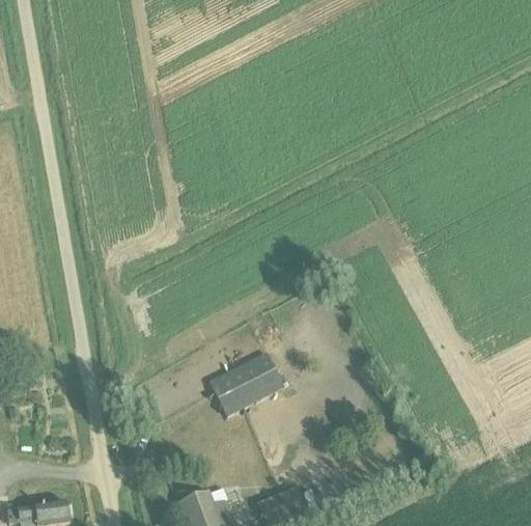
[(267,355),(211,384),(227,416),(283,386),(267,355)]
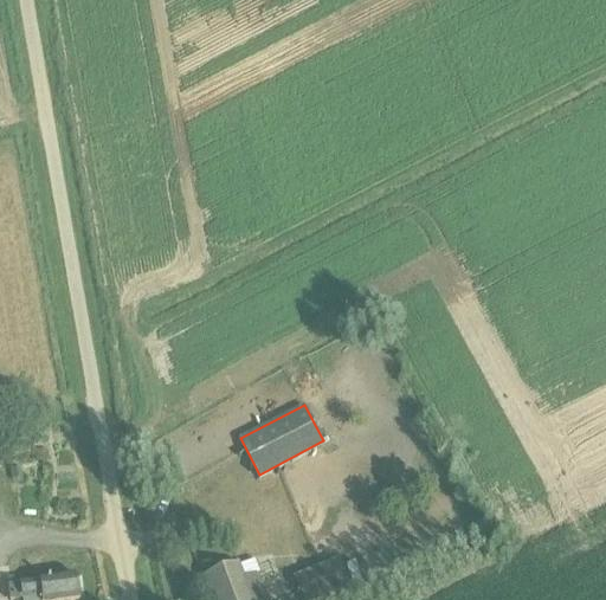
[(295,575),(304,599),(308,599),(349,584),(339,557),(295,575)]
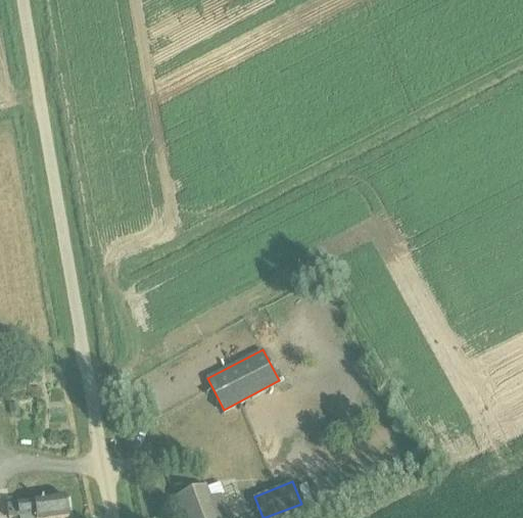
[(207,484),(176,496),(183,517),(230,517),(222,496),(212,499),(207,484)]
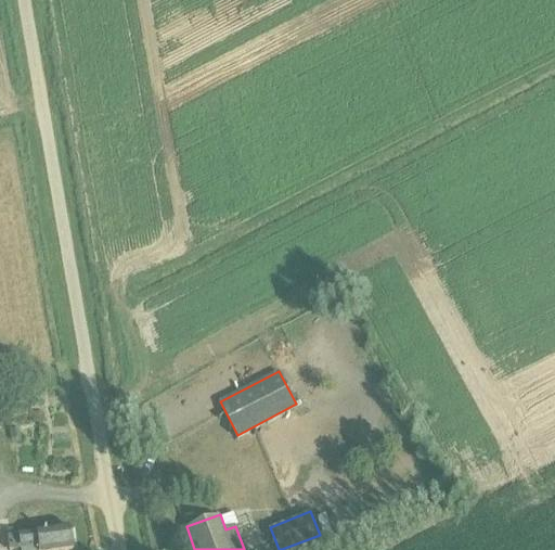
[(245,545),(262,537),(254,516),(236,523),(245,545)]
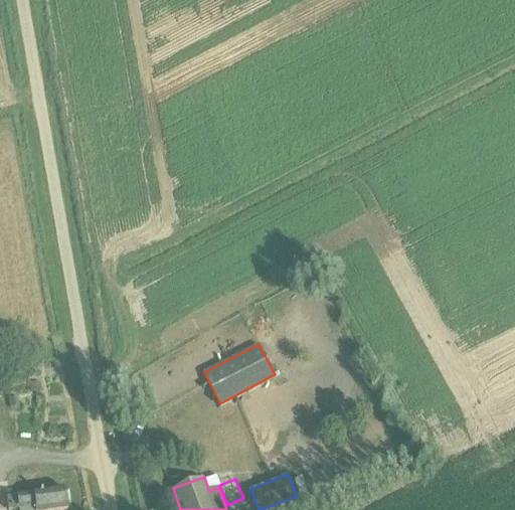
[(17,493),(6,494),(8,509),(18,507),(18,509),(34,509),(35,509),(66,505),(64,487),(17,493)]
